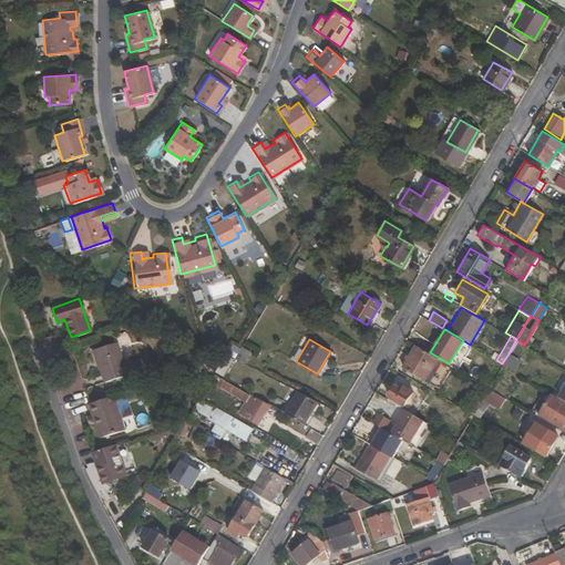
[(125,373),(126,378),(144,371),(140,357),(123,362),(116,341),(93,349),(104,381),(125,373)]
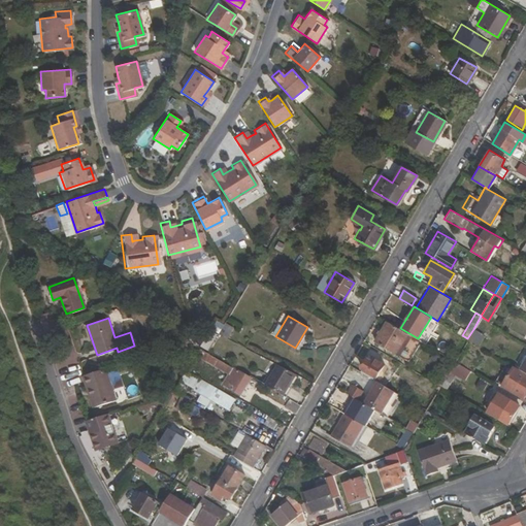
[(387,321),(374,341),(407,361),(420,340),(418,338),(400,328),(388,322),(387,321)]
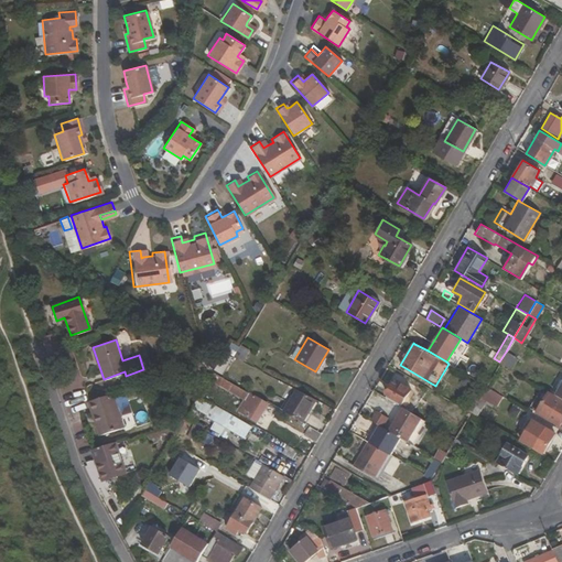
[(233,356),(241,360),(248,349),(240,344),(233,356)]
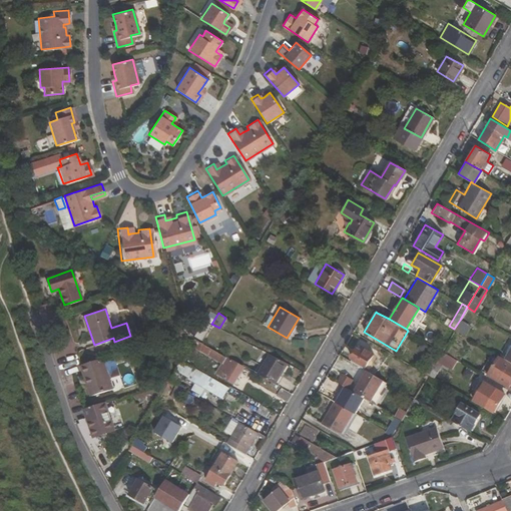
[(201,340),(210,325),(202,320),(200,324),(194,335),(201,340)]
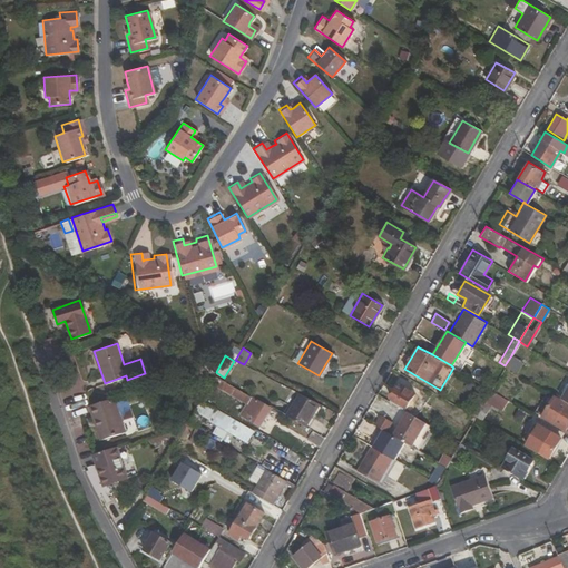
[(511,355),(505,365),(516,372),(522,362),(511,355)]
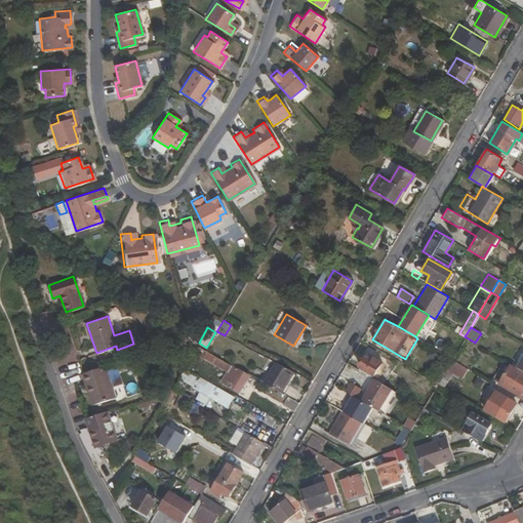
[(374,376),(383,362),(362,350),(354,364),(374,376)]
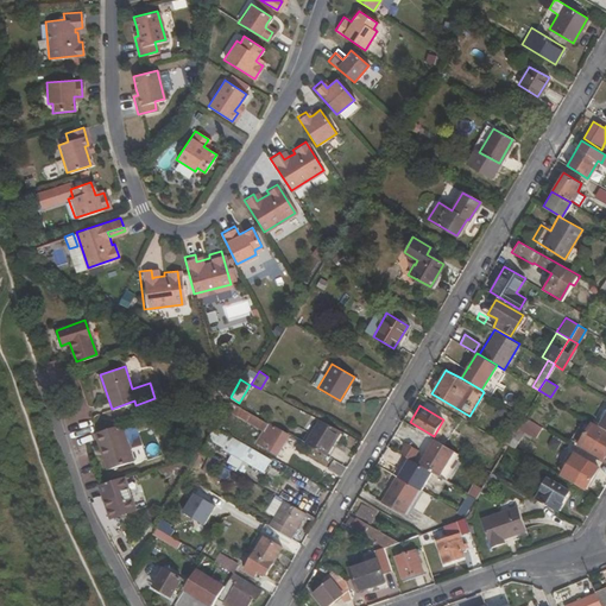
[(257,441),(276,453),(286,435),(239,406),(234,415),(263,430),(257,441)]
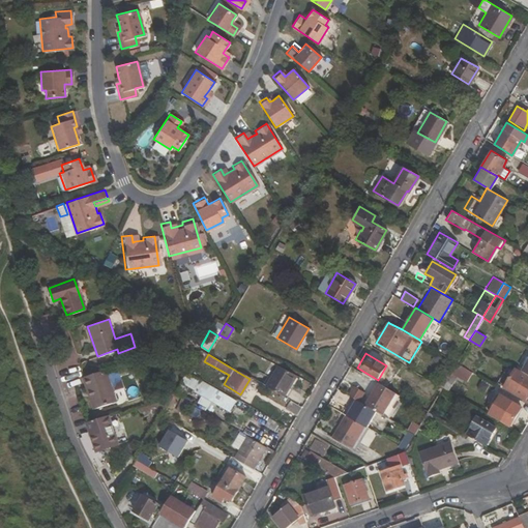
[(456,362),(452,360),(445,373),(448,375),(450,371),(452,369),(456,362)]
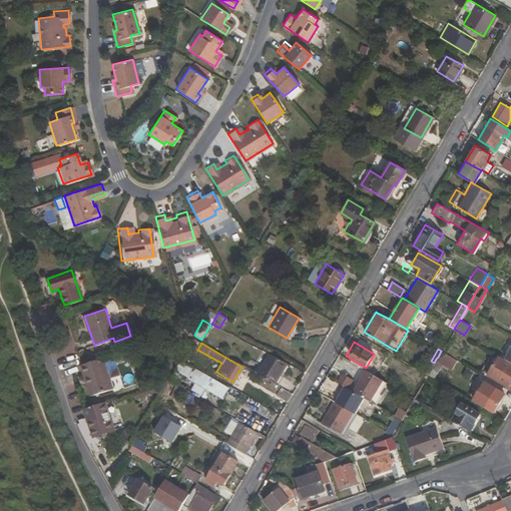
[(455,358),(442,351),(437,360),(441,362),(450,367),(455,358)]
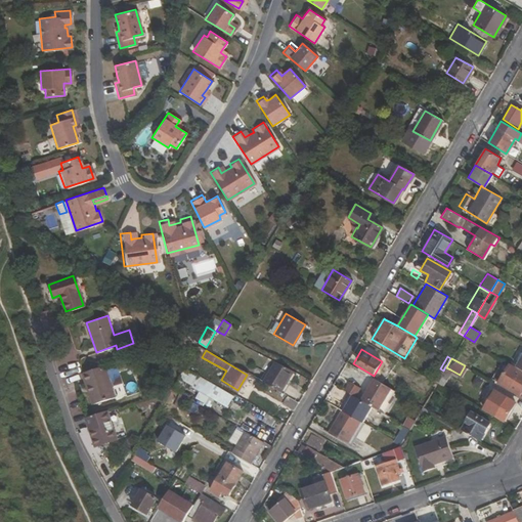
[(502,359),(490,378),(497,382),(519,394),(521,396),(521,395),(521,371),(509,363),(502,359)]
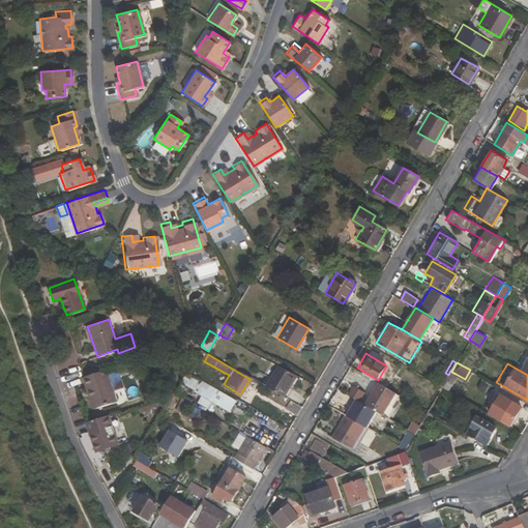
[(266,385),(284,396),(295,376),(277,365),(266,385)]
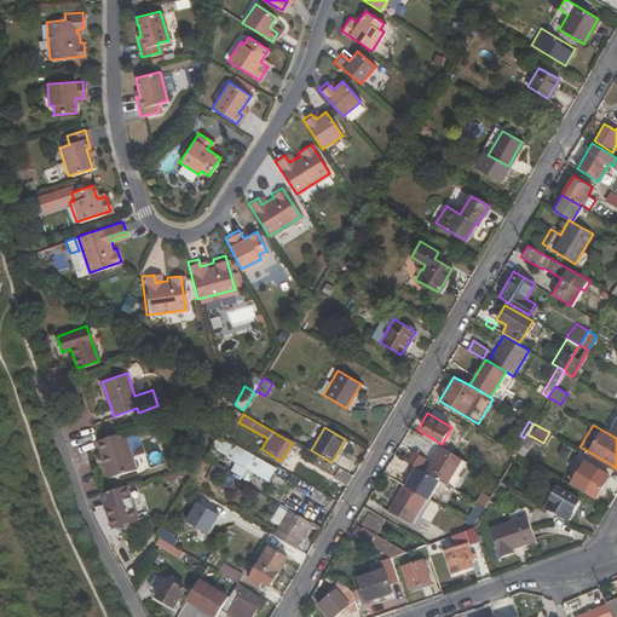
[(109,478),(134,470),(122,432),(97,440),(99,450),(109,478)]
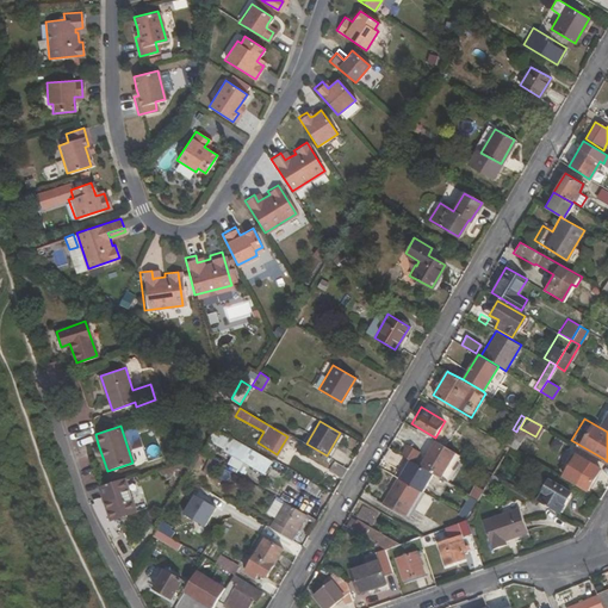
[(516,432),(515,434),(513,439),(517,441),(525,430),(520,428),(519,427),(516,432)]
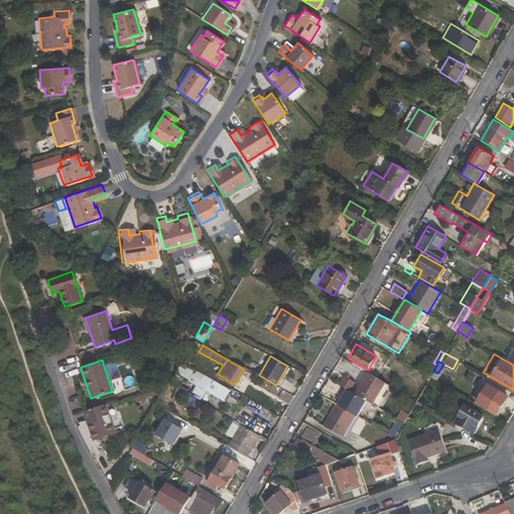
[(182,376),(224,399),(229,389),(180,362),(169,381),(176,385),(182,376)]
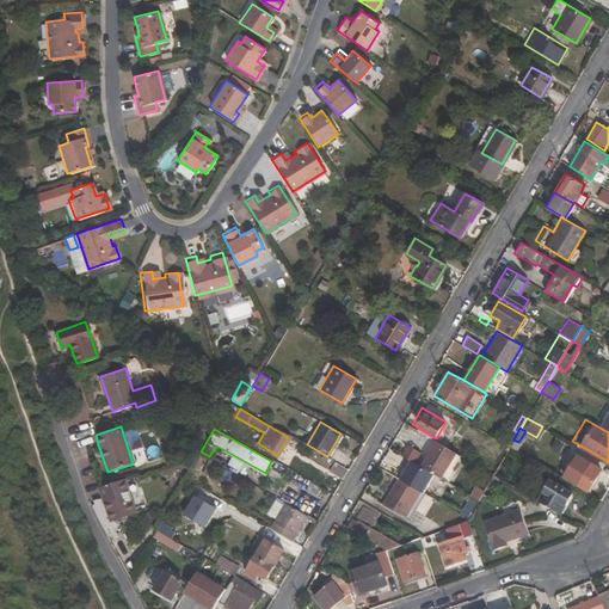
[(514,440),(516,435),(508,430),(502,440),(510,446),(514,440)]
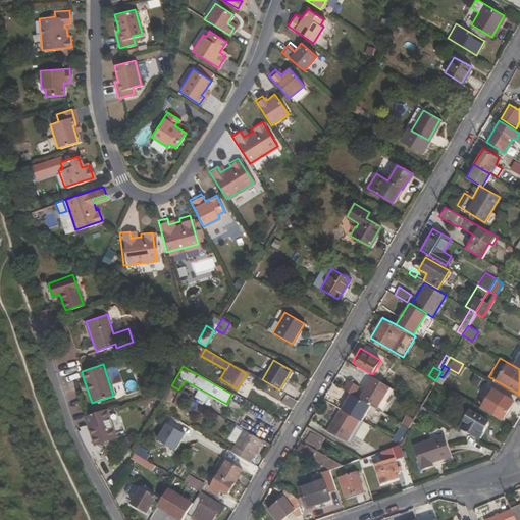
[(473,374),(469,381),(476,384),(480,378),(473,374)]
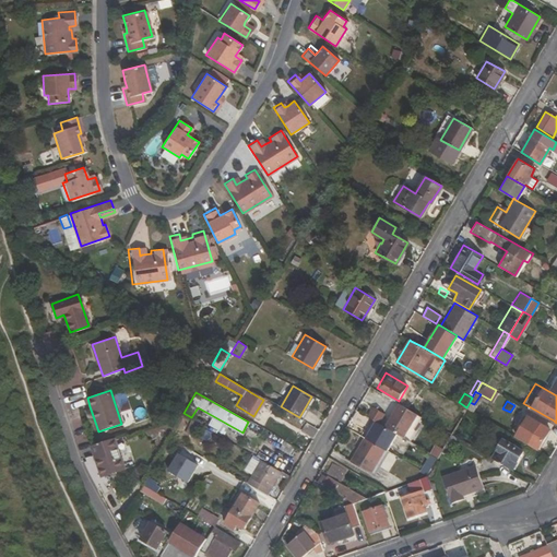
[(474,404),(470,402),(466,407),(465,409),(471,411),(474,404)]
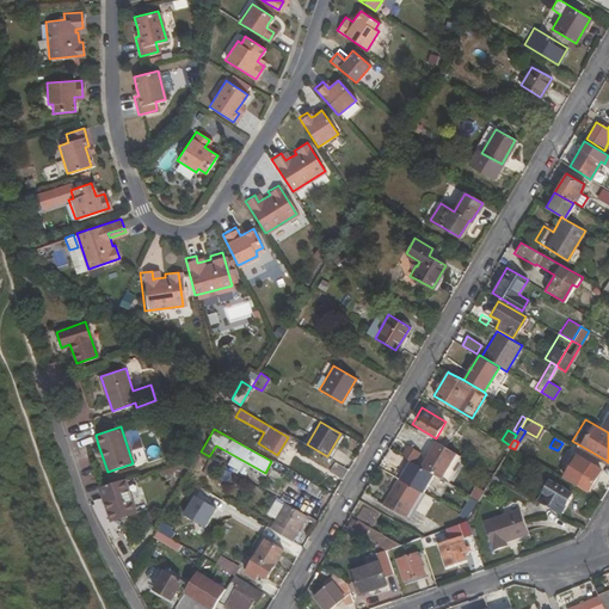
[(437,441),(422,467),(430,472),(441,478),(448,467),(456,453),(448,448),(437,441)]
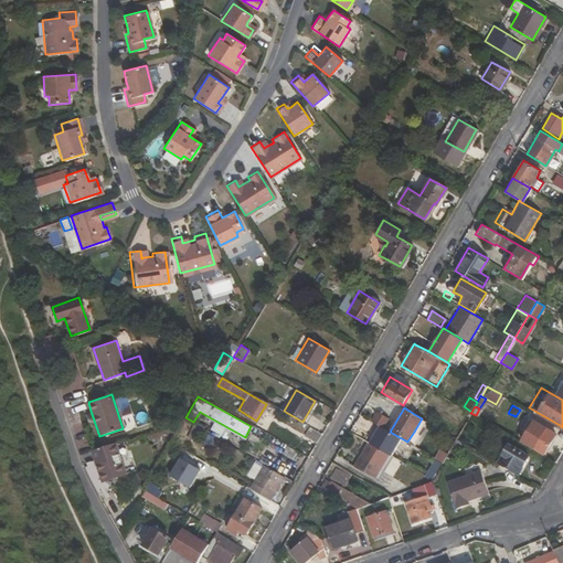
[(378,411),(371,421),(379,425),(382,427),(389,417),(378,411)]
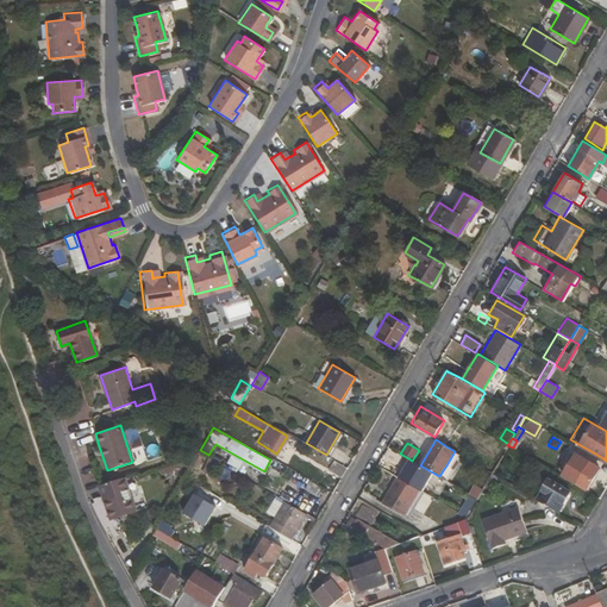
[(446,465),(439,476),(445,480),(452,469),(450,468),(458,454),(455,451),(446,465)]
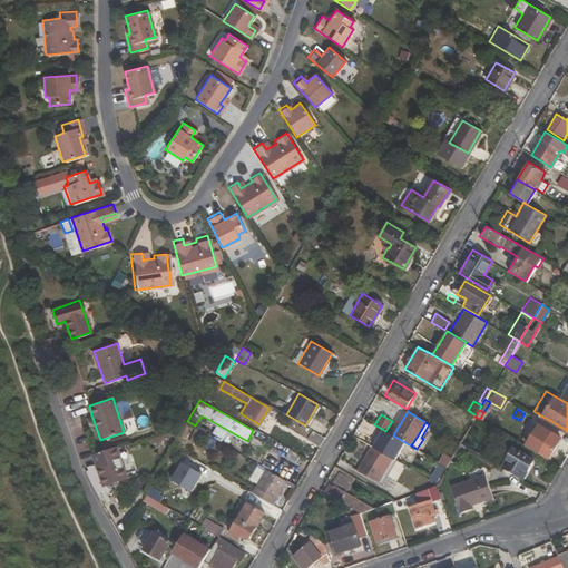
[(559,437),(537,424),(536,426),(531,433),(526,443),(548,457),(559,437)]
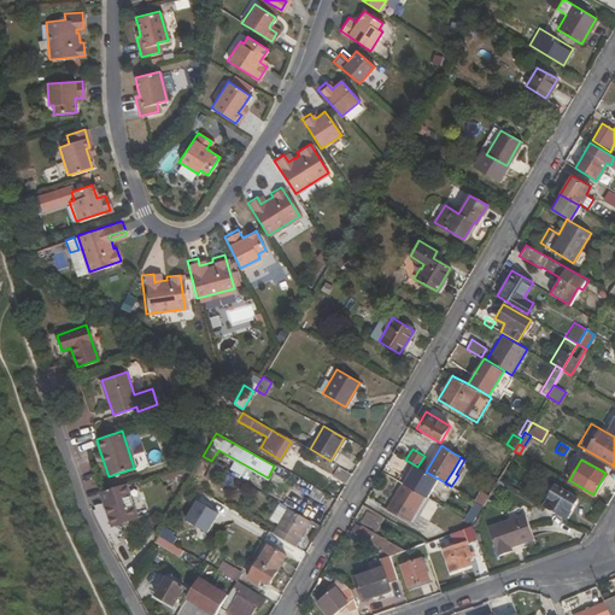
[(417,467),(414,464),(403,484),(423,496),(434,476),(426,472),(417,467)]
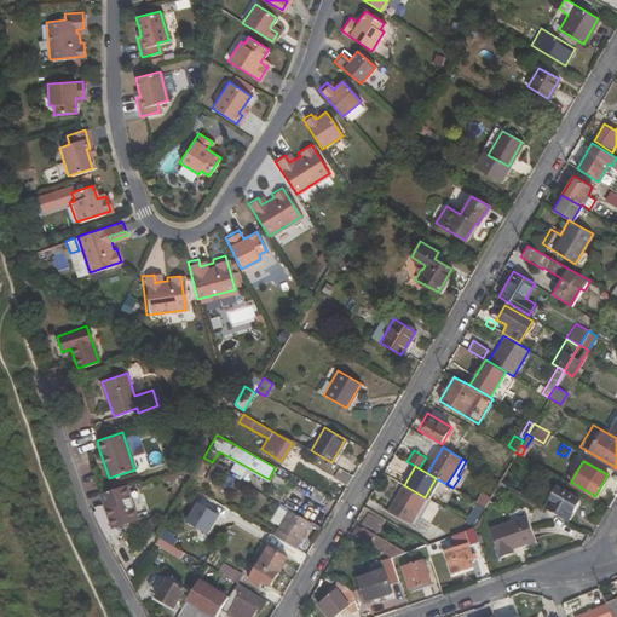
[(492,491),(499,495),(506,484),(499,480),(496,484),(492,491)]
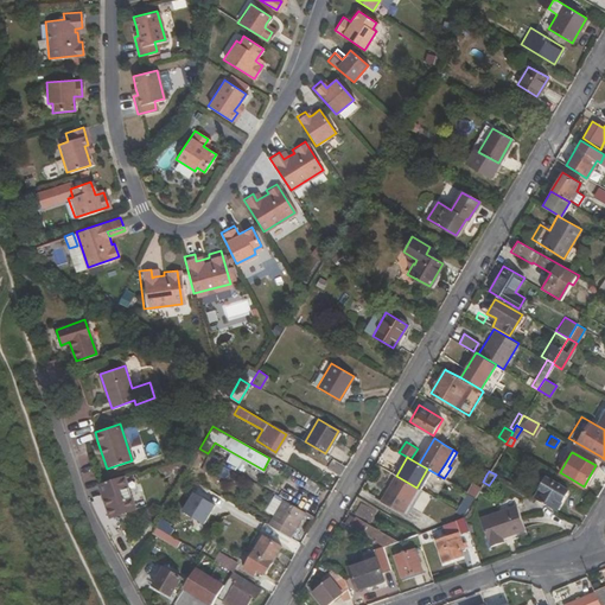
[(110,516),(134,509),(122,475),(99,483),(102,492),(110,516)]
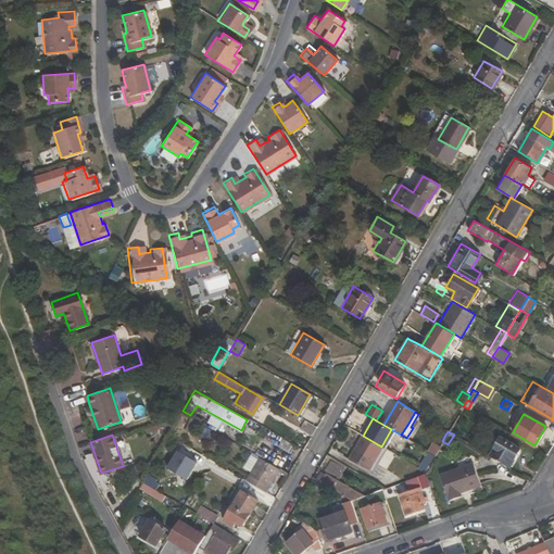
[(361,435),(348,458),(367,469),(381,447),(363,436),(361,435)]
